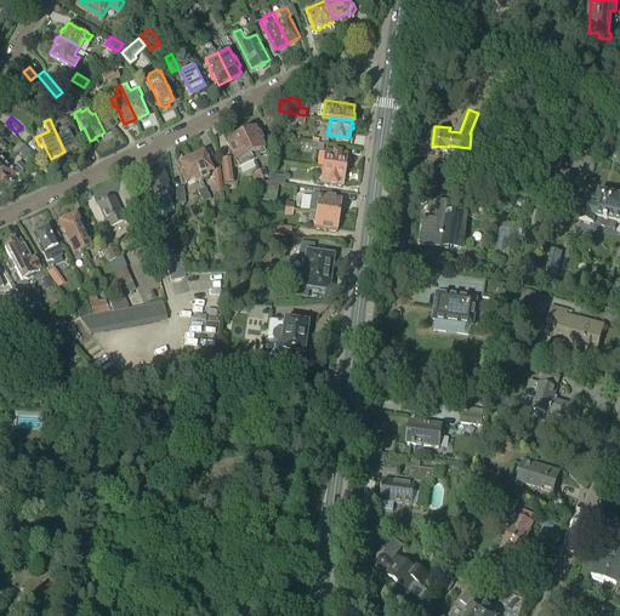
[(79,144),(68,121),(58,126),(56,124),(52,125),(64,152),(79,144)]
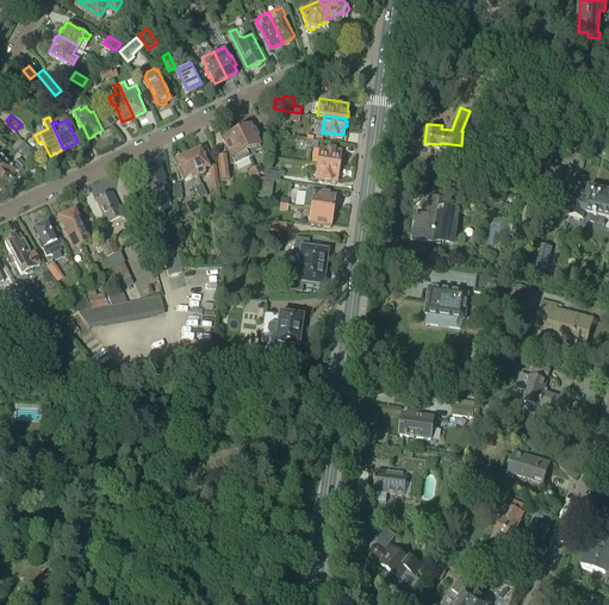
[(262,141),(253,122),(246,125),(244,124),(237,128),(249,155),(254,154),(255,150),(262,147),(260,142),(262,141)]
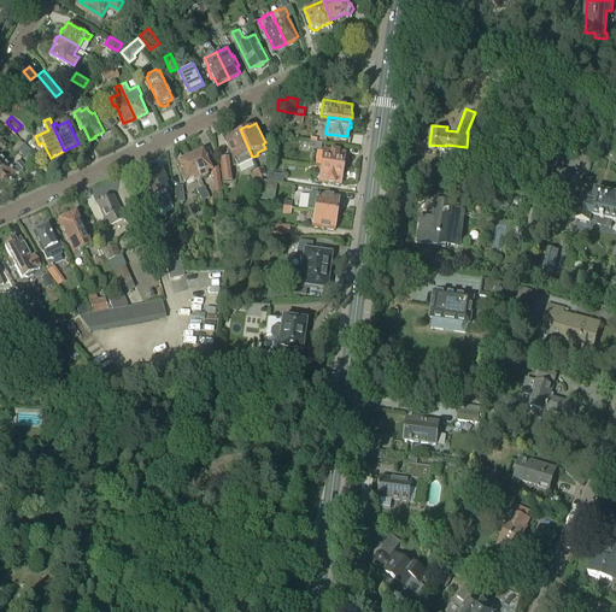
[(221,157),(223,174),(224,178),(233,177),(232,164),(238,160),(239,164),(252,157),(240,129),(233,133),(234,134),(226,137),(233,151),(229,152),(229,156),(221,157)]
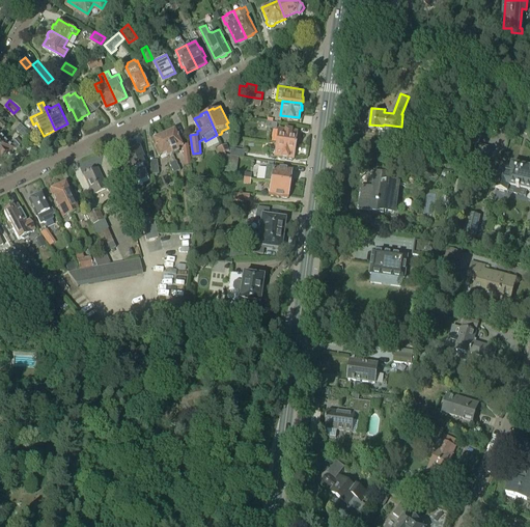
[(23,134),(28,128),(21,120),(16,127),(23,134)]
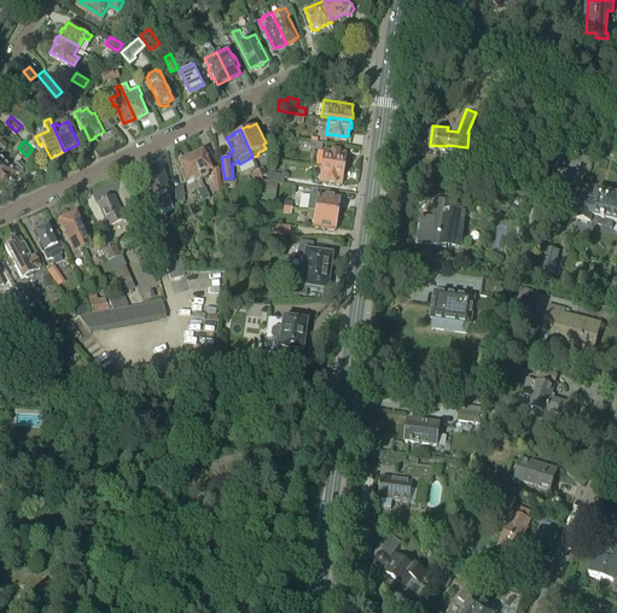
[(347,163),(347,157),(345,157),(347,149),(325,145),(322,163),(344,165),(344,163),(347,163)]
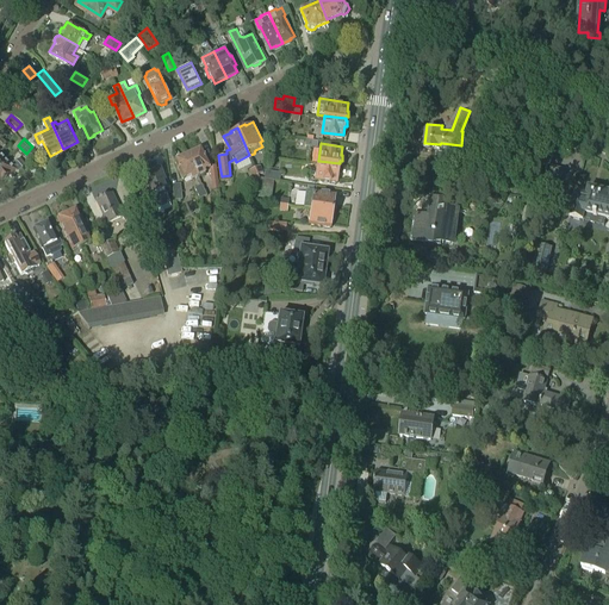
[(204,167),(211,164),(203,145),(188,151),(199,173),(205,170),(204,167)]
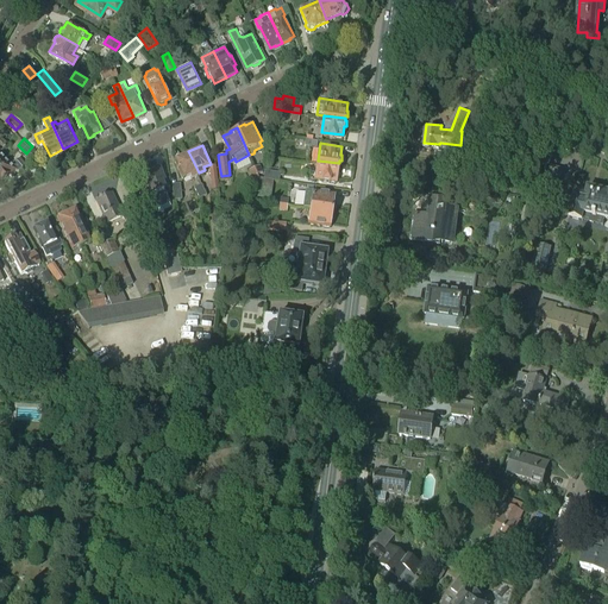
[(192,176),(199,172),(188,151),(175,158),(183,176),(190,174),(192,176)]
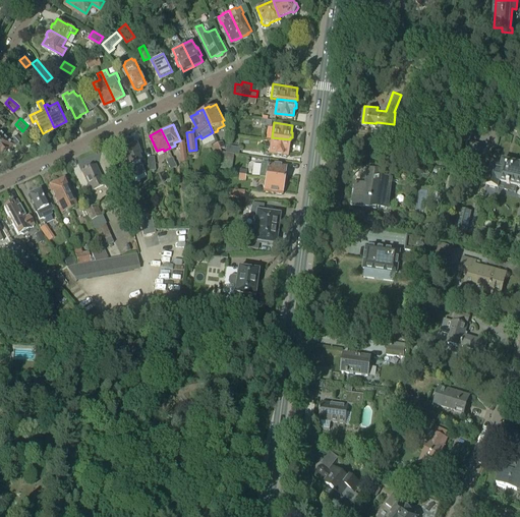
[(10,138),(5,133),(0,136),(0,152),(4,151),(12,142),(13,144),(16,144),(19,141),(19,140),(22,138),(17,132),(14,134),(10,138)]
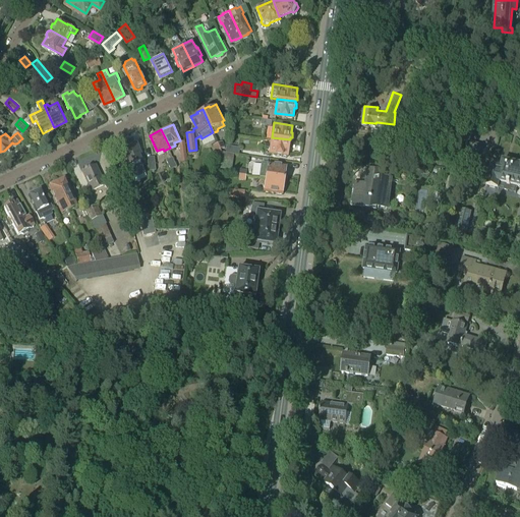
[(291,147),(291,141),(290,141),(290,139),(272,137),(270,151),(288,154),(289,146),(291,147)]
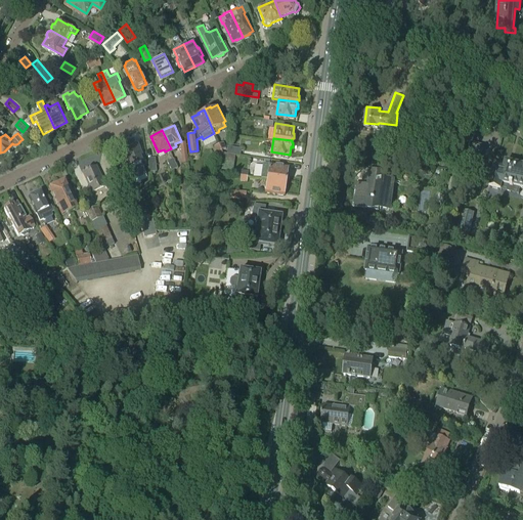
[(223,153),(224,152),(222,147),(227,145),(224,139),(218,141),(223,153)]
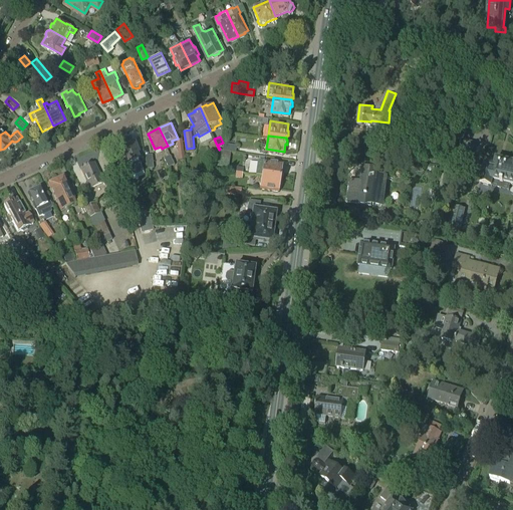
[(462,137),(459,147),(473,151),(476,140),(462,137)]
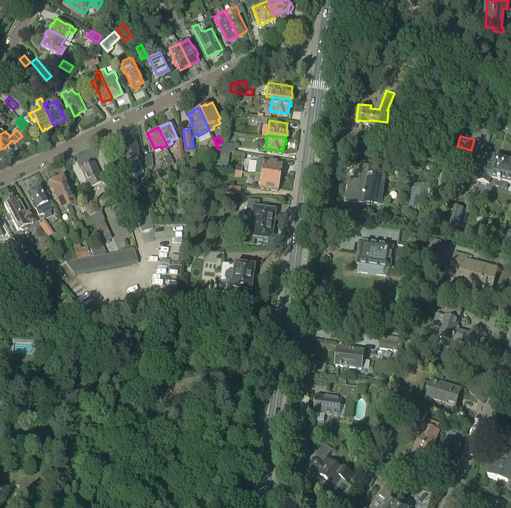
[(214,151),(218,149),(213,138),(209,140),(214,151)]
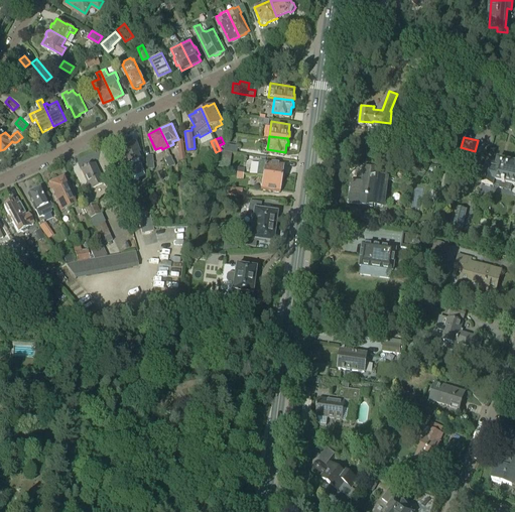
[(133,173),(145,169),(138,150),(140,150),(136,140),(122,146),(133,173)]
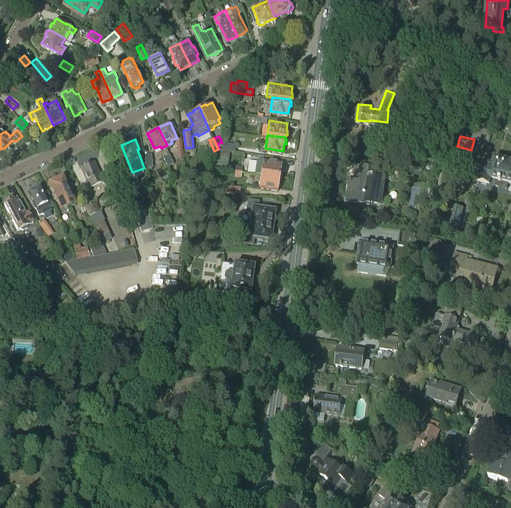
[(235,149),(236,142),(223,140),(222,147),(229,148),(230,149),(235,149)]
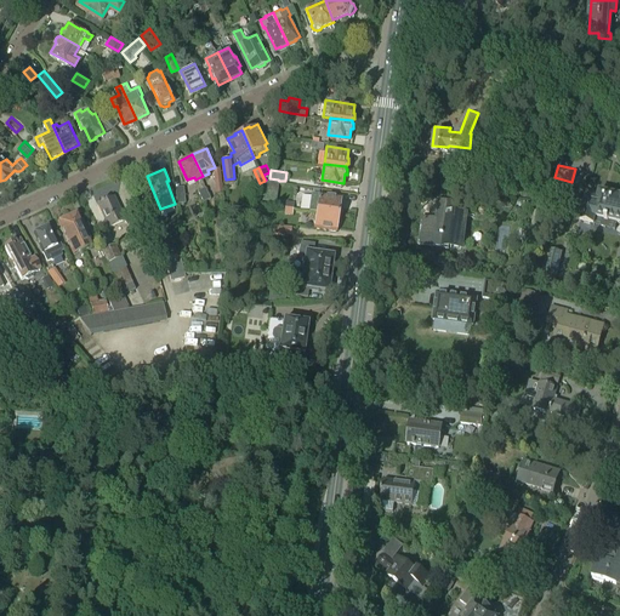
[(266,178),(263,198),(277,199),(279,181),(278,180),(269,178),(266,178)]
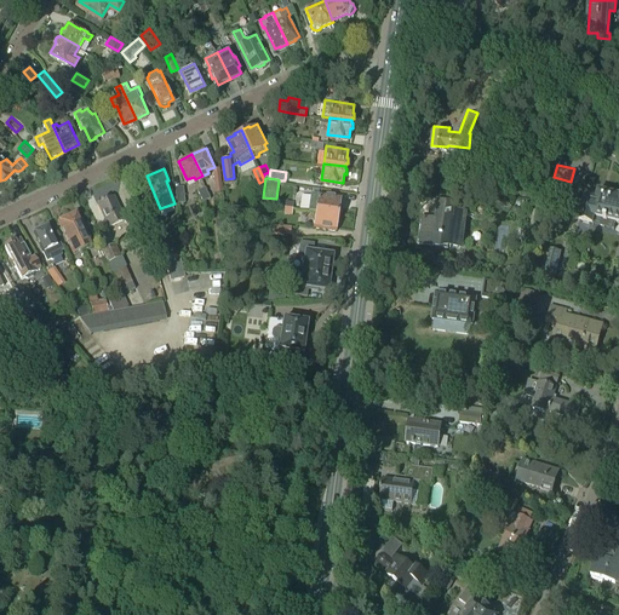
[(204,199),(211,195),(206,184),(198,188),(204,199)]
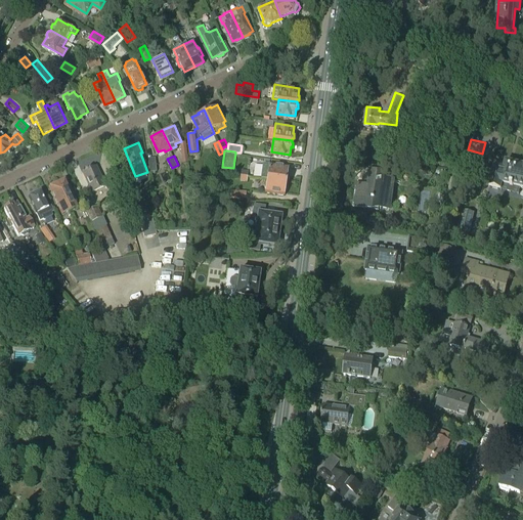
[(485,168),(483,176),(491,178),(490,183),(502,186),(504,180),(511,182),(511,183),(514,184),(514,183),(521,184),(522,184),(522,162),(515,160),(508,159),(507,158),(505,163),(495,161),(494,166),(486,164),(485,168)]
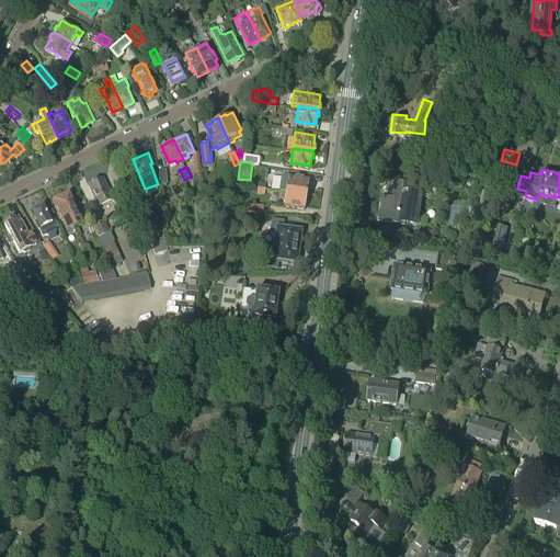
[(309,189),(309,184),(308,183),(309,175),(283,172),(281,188),(287,188),(307,191),(307,189),(309,189)]
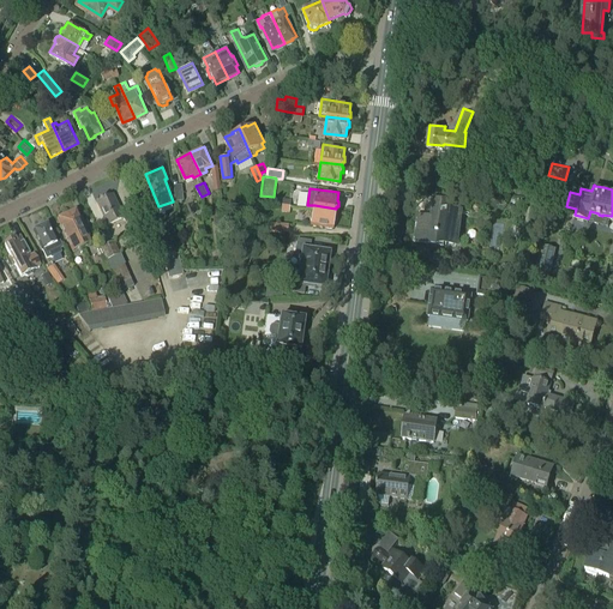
[(120,206),(114,192),(98,199),(108,222),(125,215),(127,219),(134,216),(128,203),(120,206)]
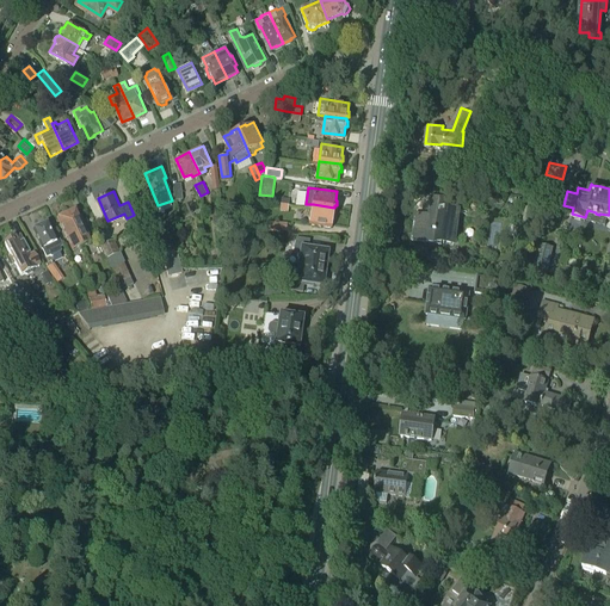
[(455,233),(458,205),(450,204),(450,201),(448,201),(449,195),(433,192),(429,224),(416,222),(413,236),(443,240),(444,232),(455,233)]
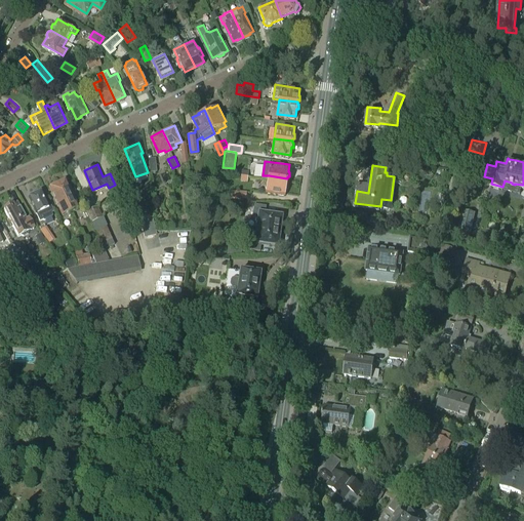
[(287,186),(288,181),(287,181),(287,178),(269,175),(267,190),(285,193),(286,186),(287,186)]
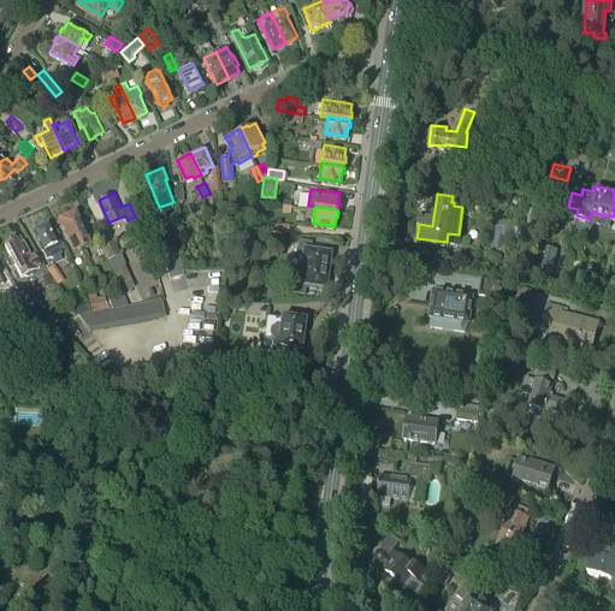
[(77,208),(69,212),(84,244),(84,245),(90,242),(86,233),(93,230),(88,219),(83,221),(77,208)]
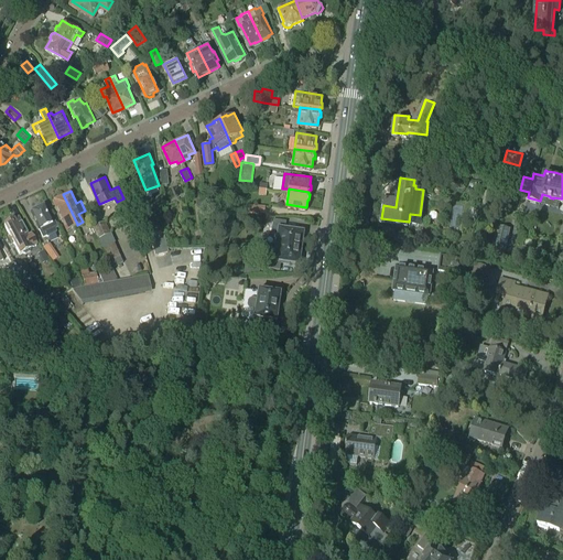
[(63,194),(54,198),(63,218),(64,218),(68,228),(77,225),(77,224),(63,194)]
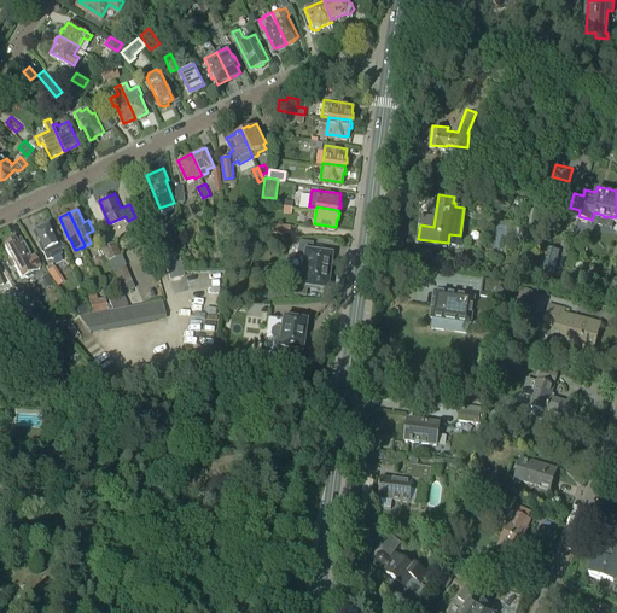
[(273,221),(273,231),(290,231),(291,222),(273,221)]
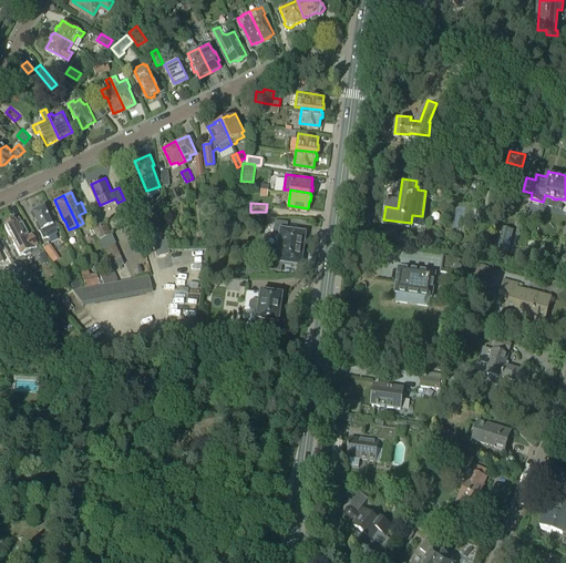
[(38,207),(32,211),(44,236),(48,234),(48,235),(58,231),(57,227),(59,225),(55,218),(52,221),(45,204),(43,205),(41,204),(39,205),(38,207)]
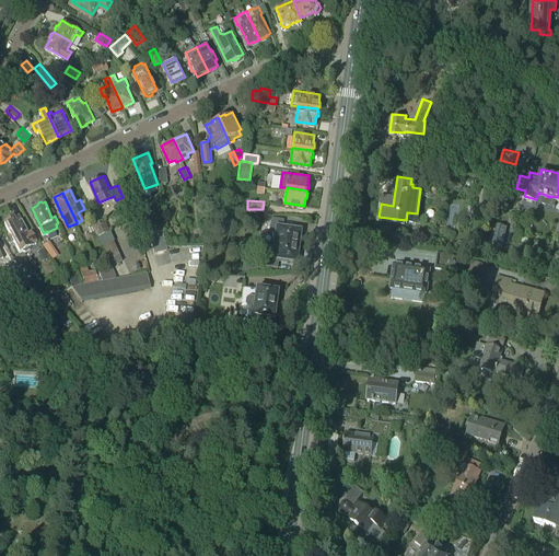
[(19,212),(4,220),(11,232),(7,234),(10,240),(14,239),(15,240),(20,250),(27,245),(34,242),(37,240),(32,229),(28,231),(19,212)]
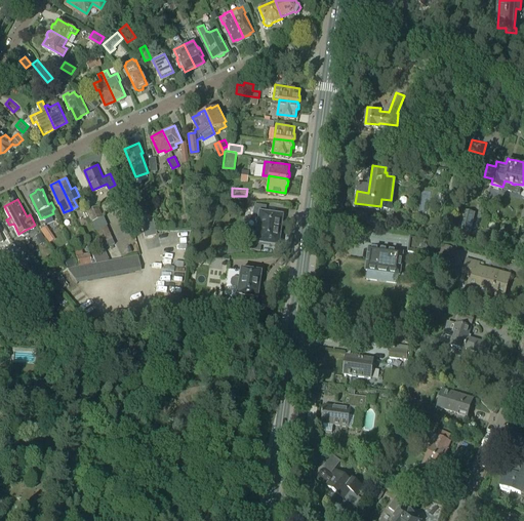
[(259,215),(258,225),(280,228),(282,213),(266,211),(268,203),(255,201),(253,214),(259,215)]
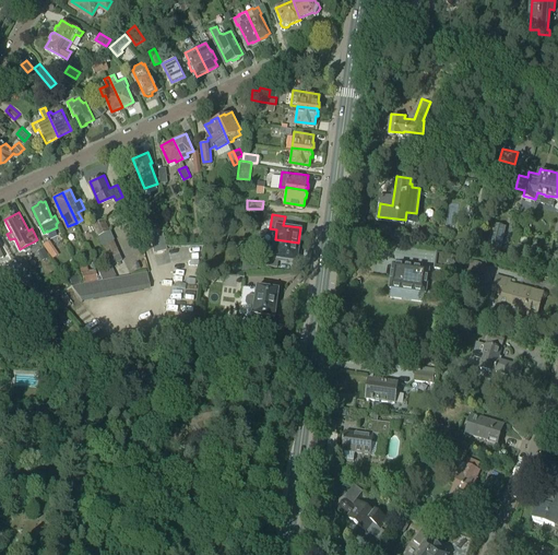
[(110,262),(122,257),(109,228),(110,227),(105,216),(92,223),(110,261),(110,262)]
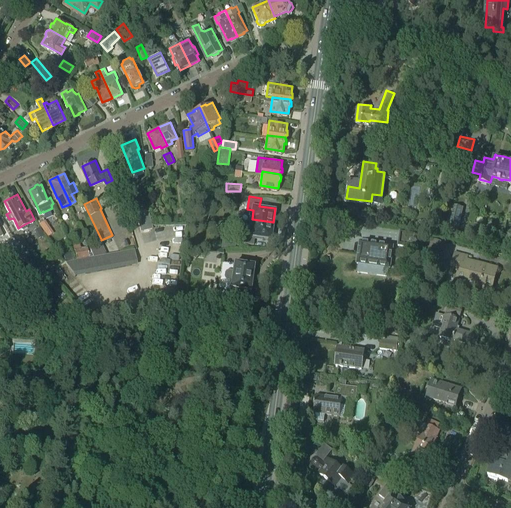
[(453,202),(448,223),(459,225),(463,205),(453,202)]
